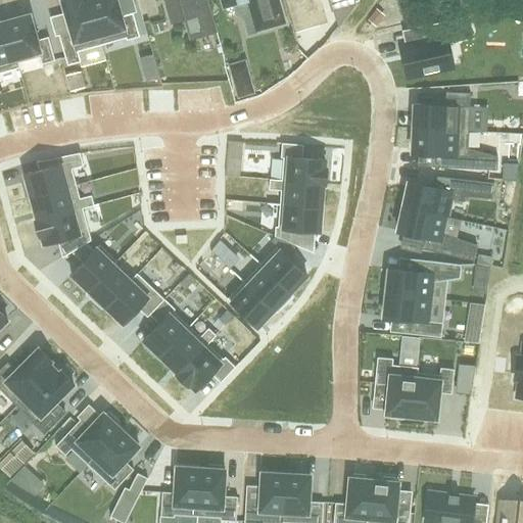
[(70,31),(58,34),(67,65),(81,61),(78,52),(102,45),(89,0),(81,0),(80,0),(62,0),(61,0),(65,13),(70,31)]
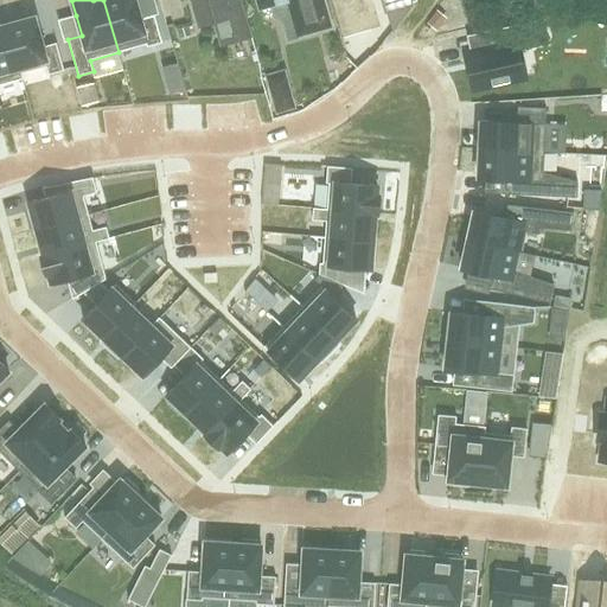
[(135,0),(103,0),(119,52),(146,44),(147,46),(163,43),(154,14),(141,19),(135,0)]
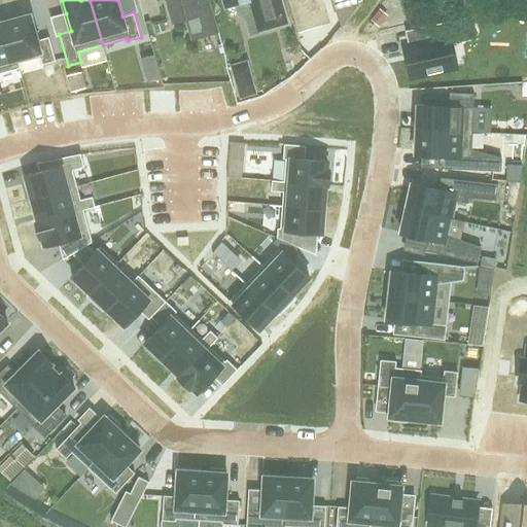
[(185,18),(188,28),(191,39),(200,37),(217,32),(207,0),(165,0),(172,22),(185,18)]
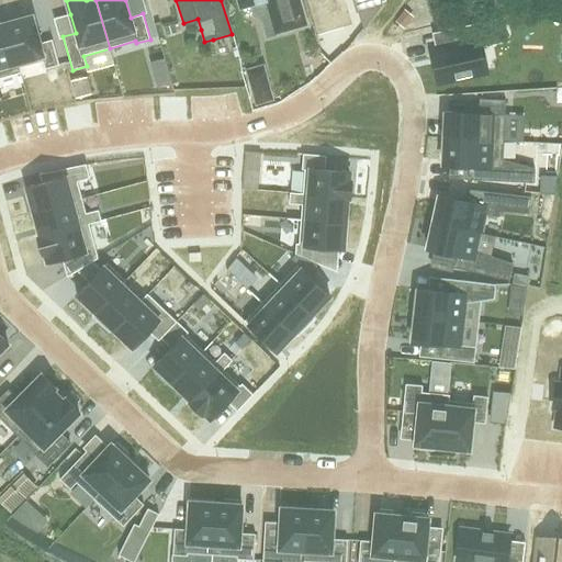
[(266,38),(276,35),(307,26),(300,0),(236,0),(239,9),(250,6),(253,15),(260,20),(266,38)]
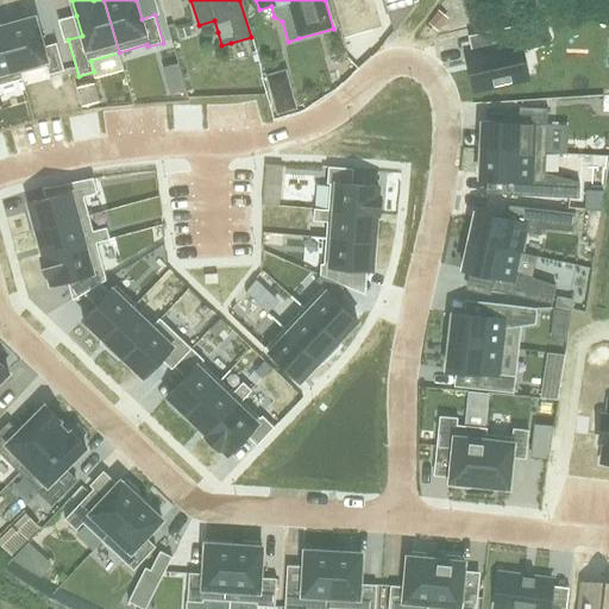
[(445,33),(454,17),(441,10),(433,26),(445,33)]
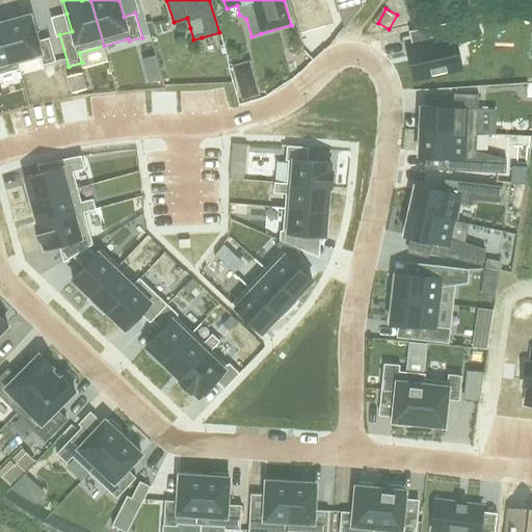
[(30,15),(6,22),(18,64),(41,58),(43,65),(56,61),(49,37),(37,41),(30,15)]
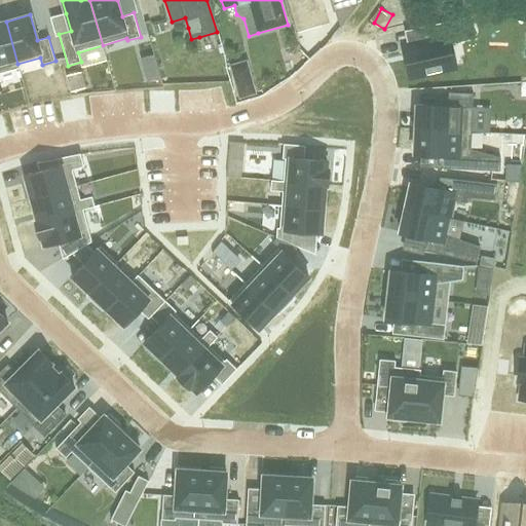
[(0,73),(19,69),(17,64),(6,22),(0,23),(0,73)]
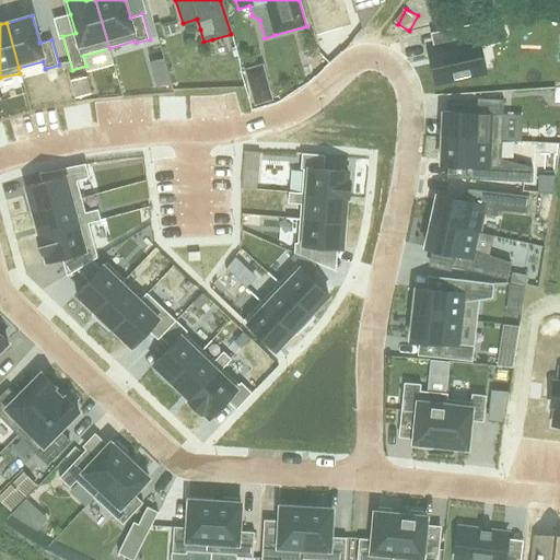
[(451,30),(454,44),(434,48),(430,49),(436,82),(483,72),(478,48),(478,46),(487,45),(482,23),(451,30)]
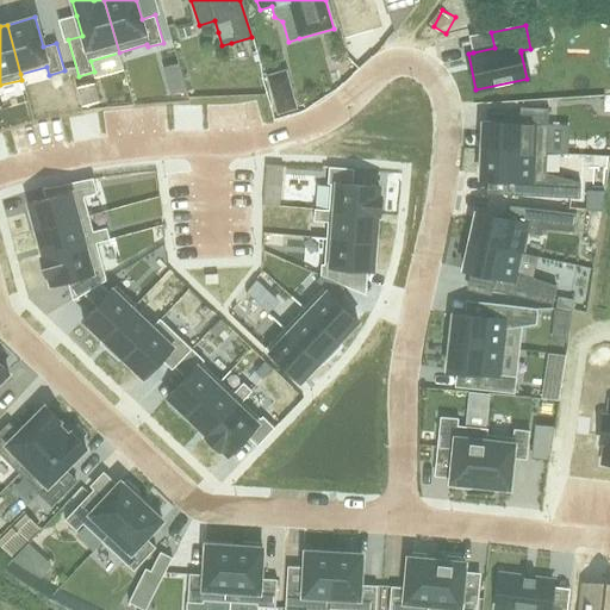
[(360,60),(367,67),(394,36),(387,30),(360,60)]
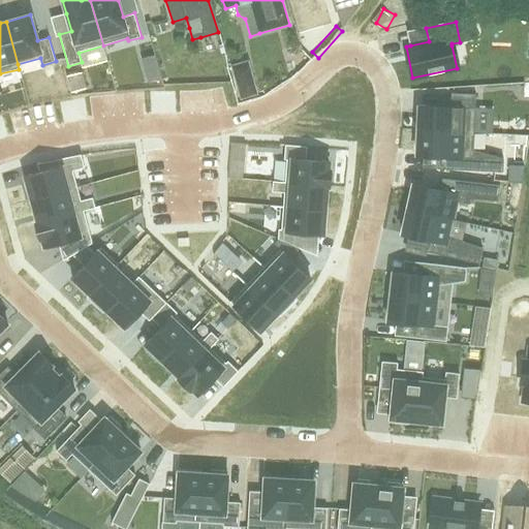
[(314,71),(311,48),(289,51),(292,74),(314,71)]
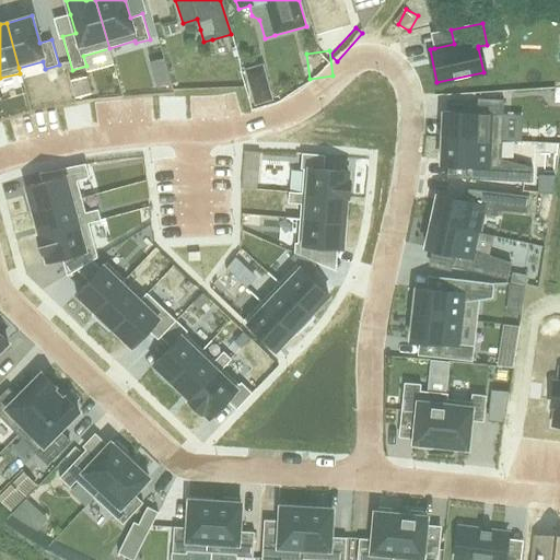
[(264,67),(247,71),(256,105),(273,101),(264,67)]
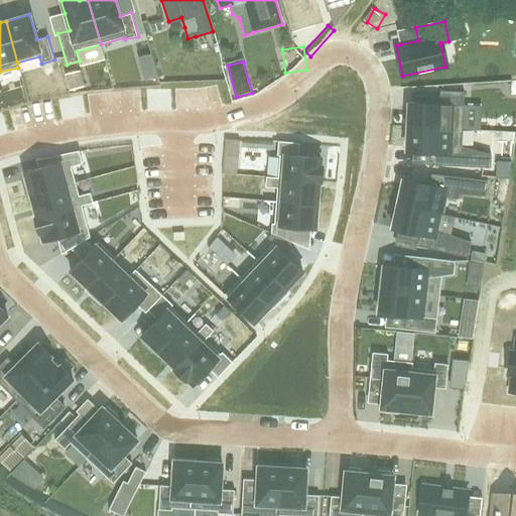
[(154,68),(142,71),(145,80),(157,77),(154,68)]
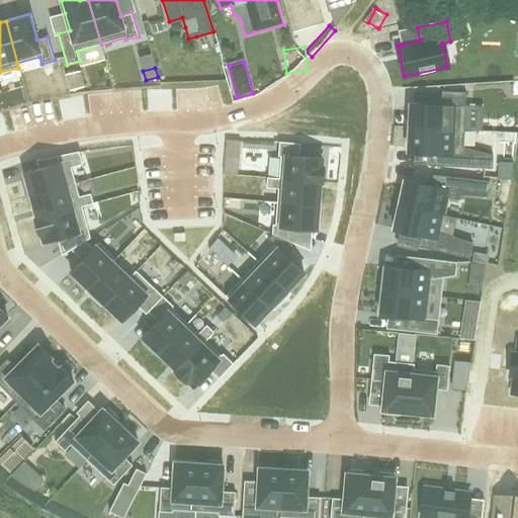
[(66,76),(70,91),(84,87),(80,72),(66,76)]
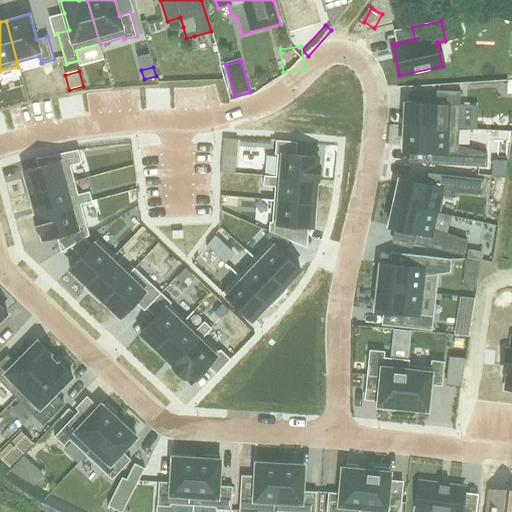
[(458,129),(460,91),(436,89),(435,104),(406,102),(404,126),(458,129)]
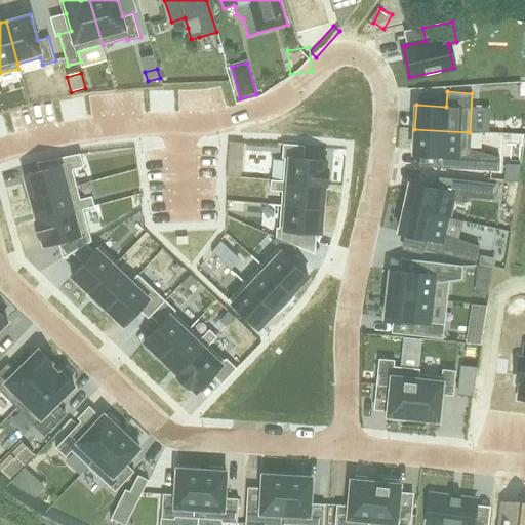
[(499,154),(469,152),(470,132),(414,129),(413,154),(419,154),(437,155),(436,167),(498,170),(499,154)]
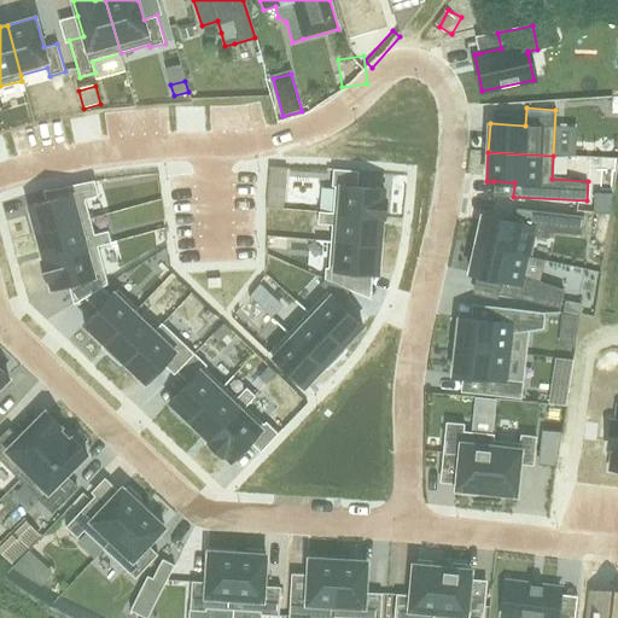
[(269,185),(285,186),(286,169),(270,168),(269,185)]
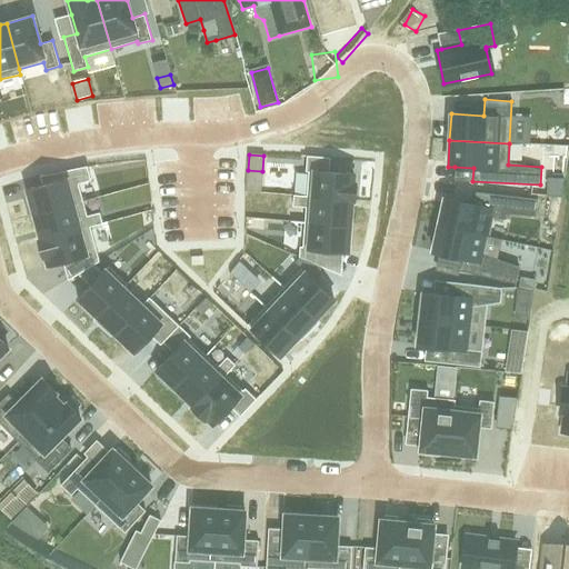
[(352,182),(353,173),(329,172),(330,158),(307,156),(306,171),(308,172),(307,196),(351,200),(353,201),(355,182),(352,182)]
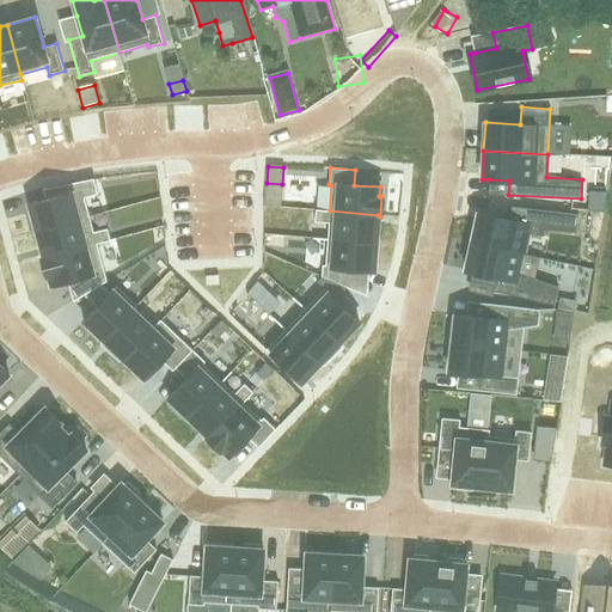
[(34,233),(36,232),(89,218),(84,197),(97,194),(93,179),(48,188),(51,199),(29,204),(31,213),(29,214),(34,233)]
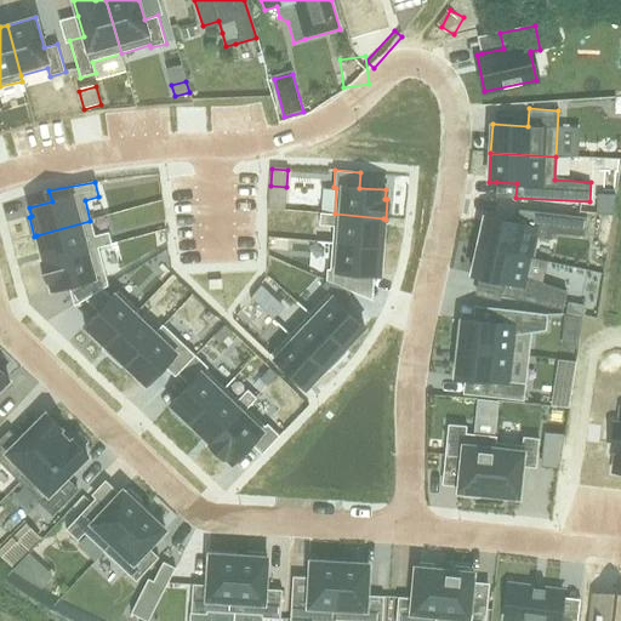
[(616,197),(598,195),(597,214),(613,215),(616,197)]
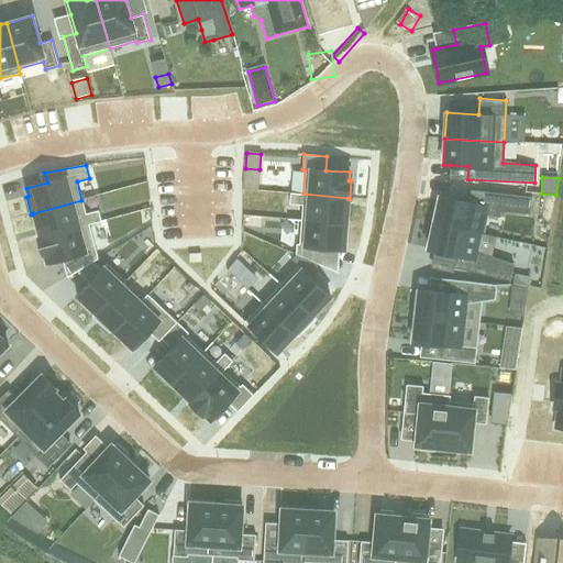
[(142,186),(132,188),(136,205),(146,202),(142,186)]
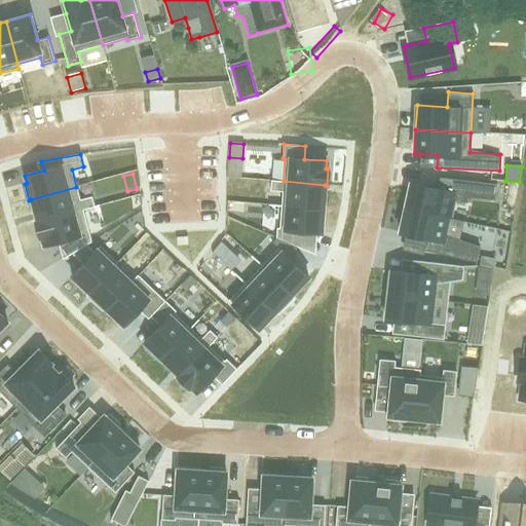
[(466,202),(467,195),(493,200),(496,186),(440,175),(437,188),(410,183),(405,208),(450,217),(453,199),(466,202)]
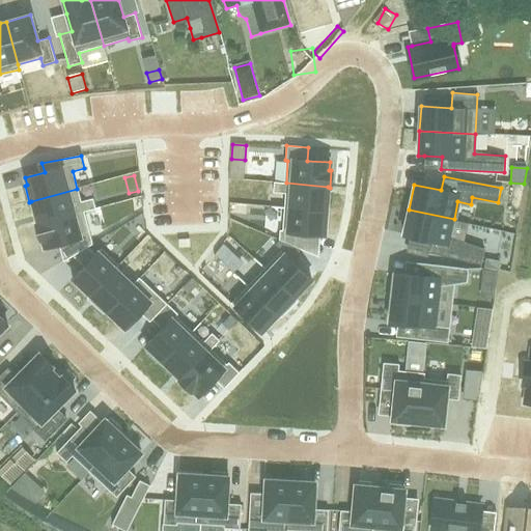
[(326,212),(326,211),(328,187),(286,183),(274,182),(273,193),(285,194),(284,207),(326,212)]
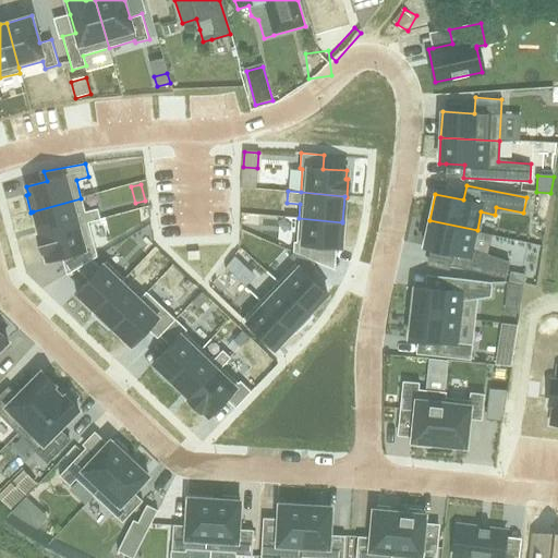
[(533,207),(547,209),(549,194),(535,192),(533,207)]
